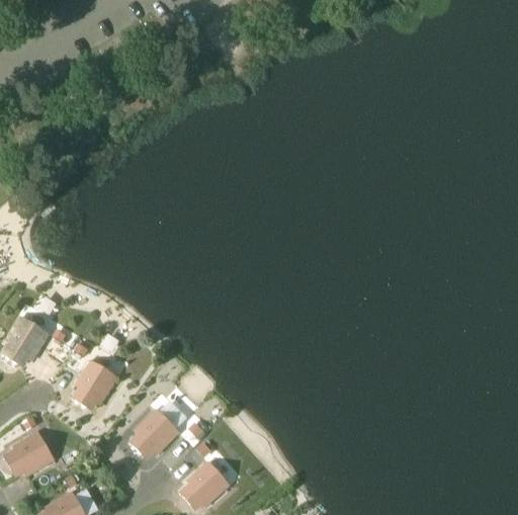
[(23,354),(30,359),(48,332),(20,316),(5,340),(9,342),(2,353),(17,363),(23,354)]
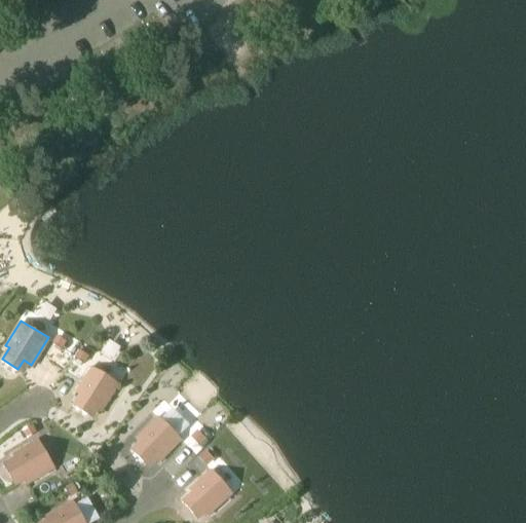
[(57,333),(53,340),(63,346),(67,339),(57,333)]
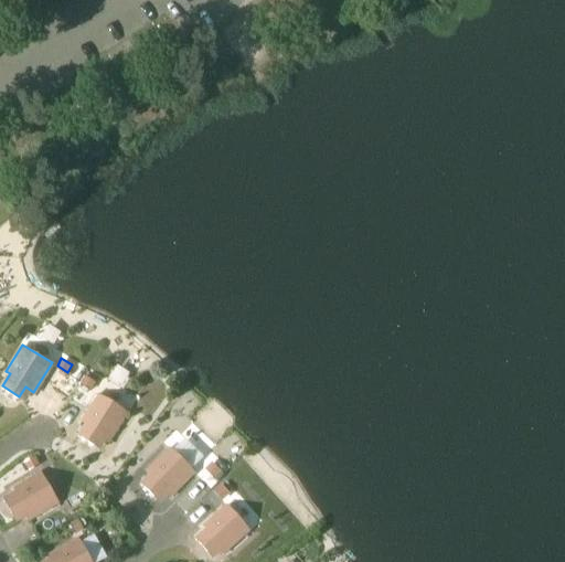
[(81,382),(92,388),(96,380),(86,374),(81,382)]
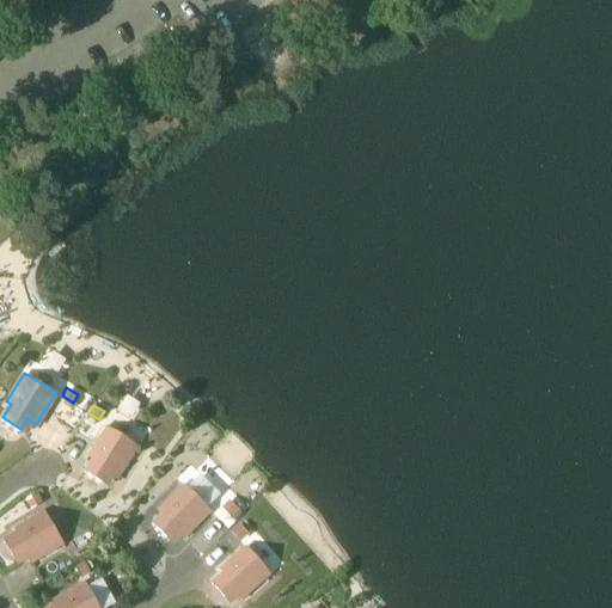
[(118,476),(139,443),(106,424),(89,453),(92,455),(84,468),(103,480),(109,470),(118,476)]
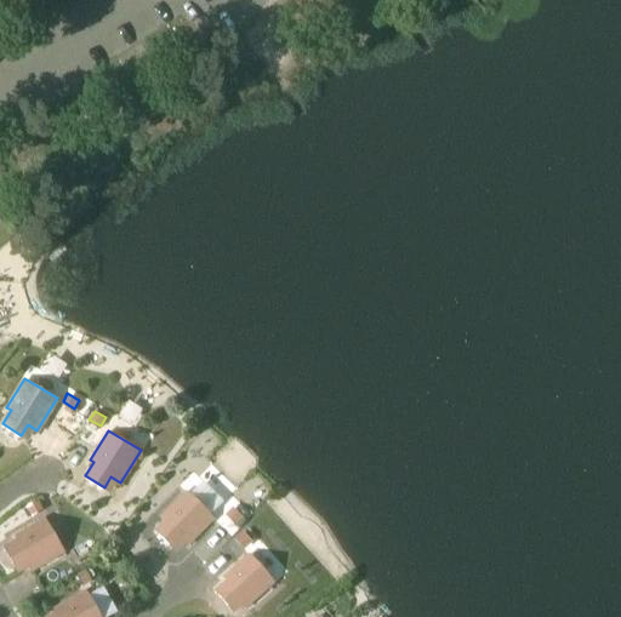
[(187,543),(214,515),(187,489),(163,514),(166,516),(154,529),(171,544),(180,535),(187,543)]
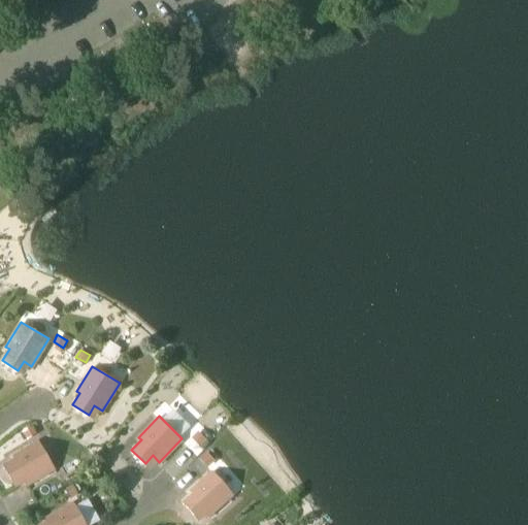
[(33,423),(22,429),(26,437),(37,431),(33,423)]
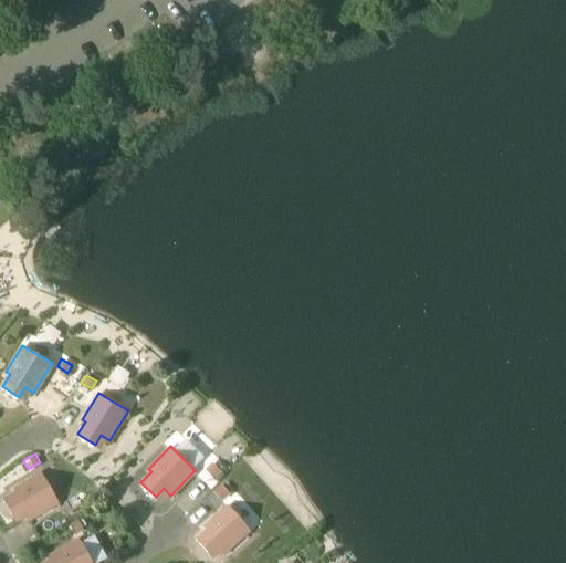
[(206,467),(216,476),(221,469),(212,460),(206,467)]
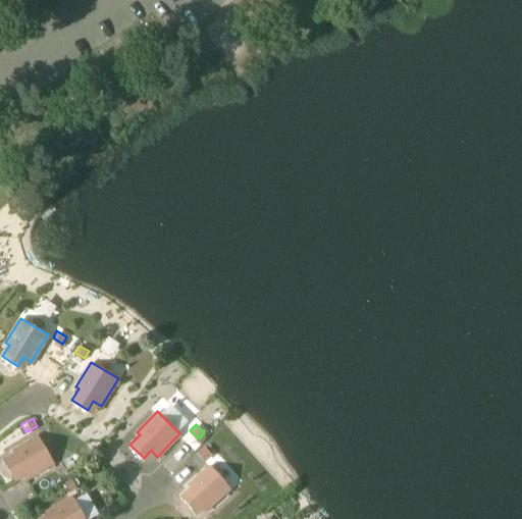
[(14,452),(3,459),(12,475),(21,470),(27,478),(54,462),(38,433),(12,449),(14,452)]
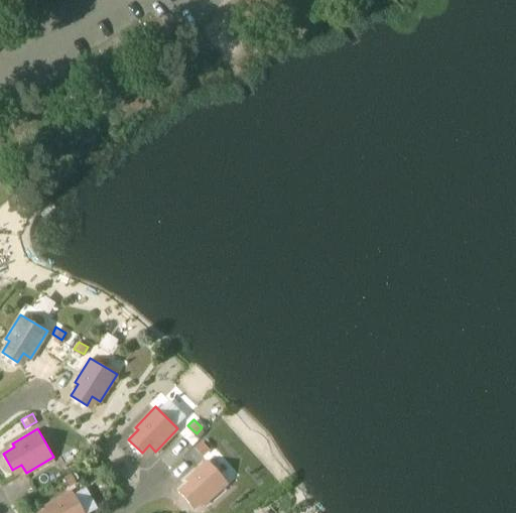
[(196,446),(203,455),(210,449),(203,439),(196,446)]
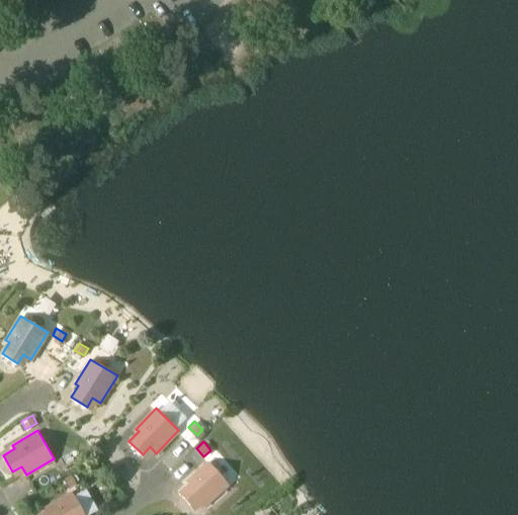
[(229,484),(207,460),(186,480),(189,483),(179,491),(191,505),(199,498),(205,505),(229,484)]
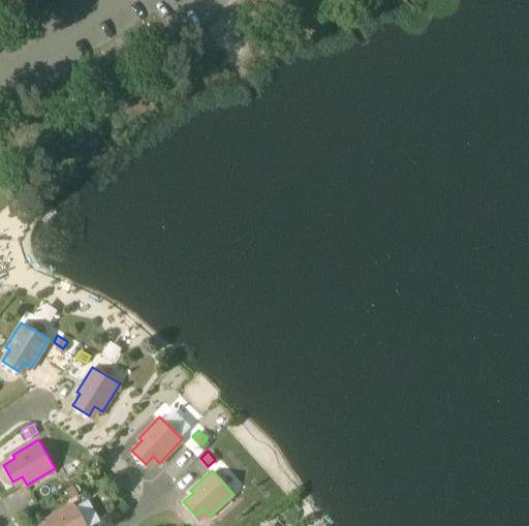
[(73,483),(65,488),(71,498),(79,493),(73,483)]
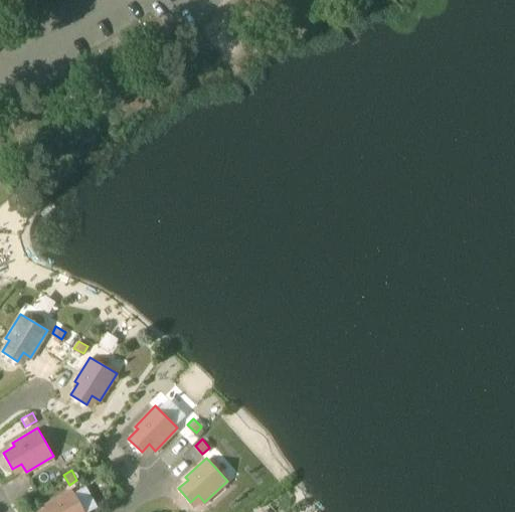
[(84,511),(71,488),(46,502),(48,506),(37,511),(84,511)]
